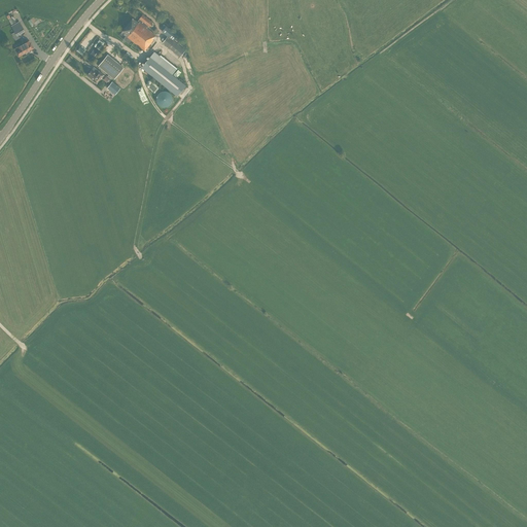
[(147,29),(148,27),(149,27),(152,23),(143,14),(140,20),(137,23),(133,19),(123,32),(126,34),(125,35),(145,51),(153,40),(152,39),(155,36),(147,29)]
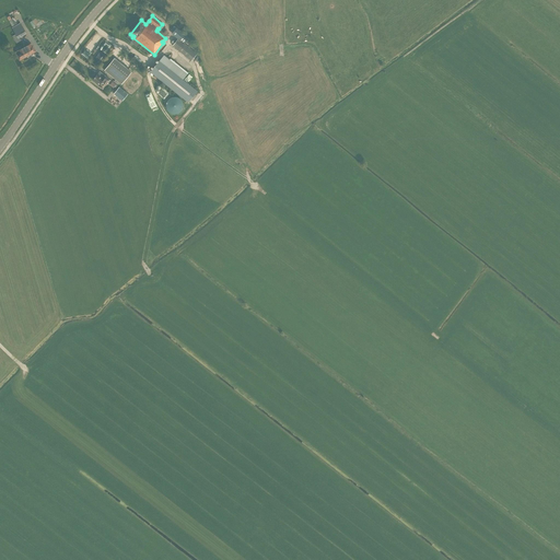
[(13,28),(19,38),(26,34),(21,24),(13,28)]
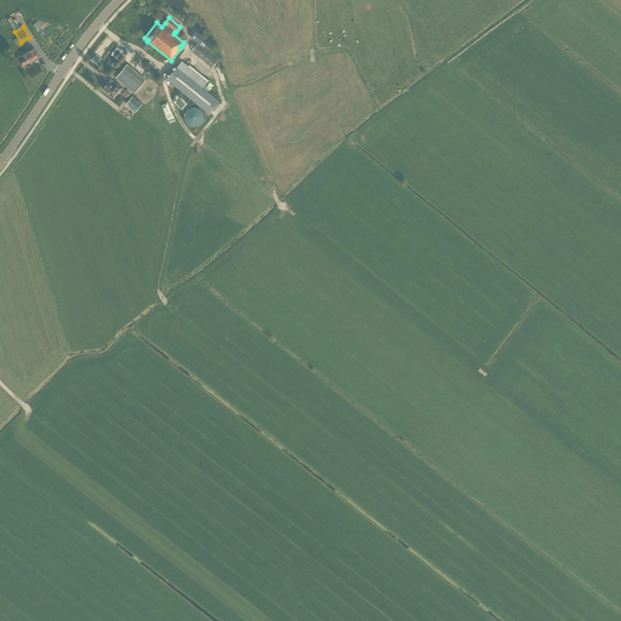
[(210,43),(197,32),(192,38),(205,49),(210,43)]
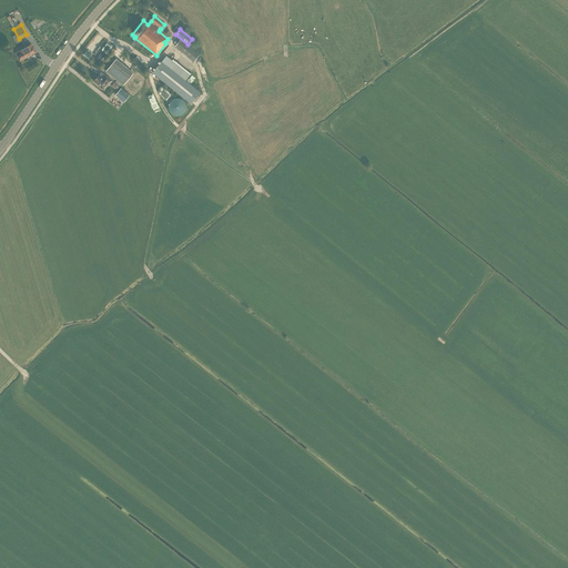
[(181,40),(175,47),(194,62),(200,56),(181,40)]
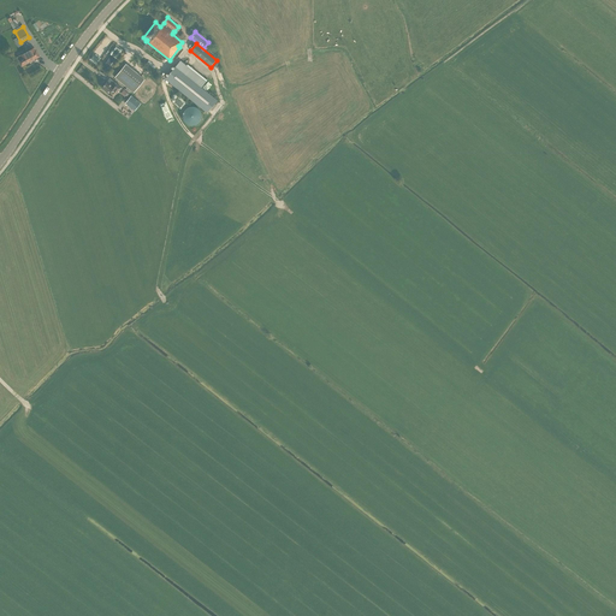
[(22,66),(40,57),(35,48),(21,55),(22,58),(18,60),(22,66)]
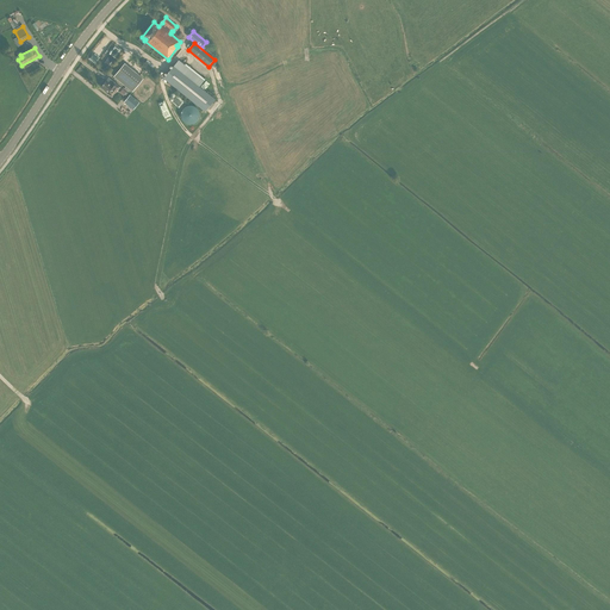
[(165,78),(206,111),(209,109),(211,110),(215,105),(212,103),(215,100),(200,87),(205,81),(179,61),(178,63),(165,78)]
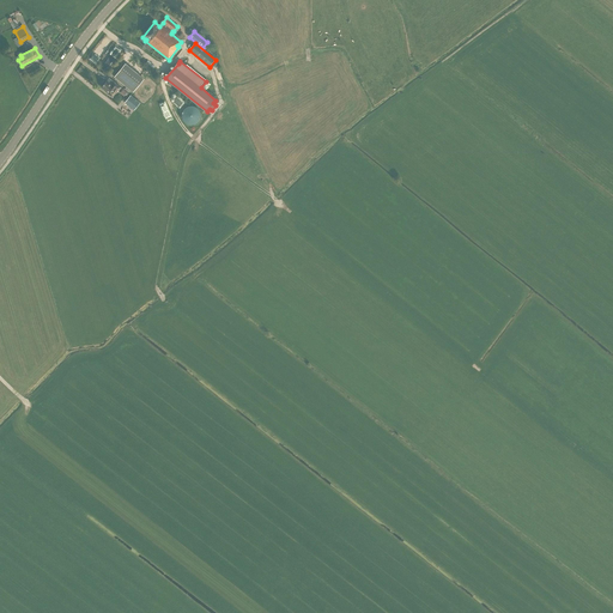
[(144,78),(126,64),(115,77),(133,92),(144,78)]
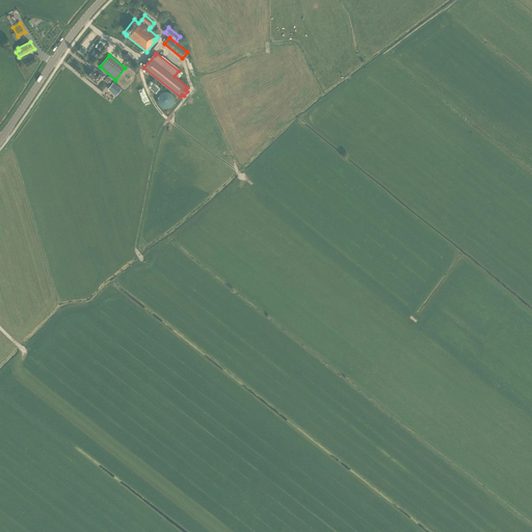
[(105,76),(100,72),(98,75),(92,71),(88,76),(95,81),(95,82),(98,84),(105,76)]
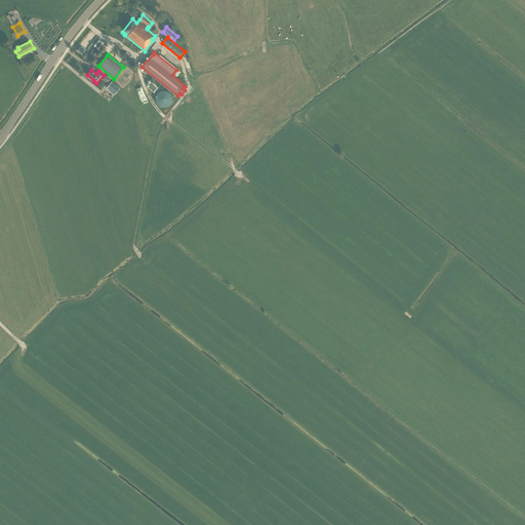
[(152,88),(155,85),(148,78),(145,81),(152,88)]
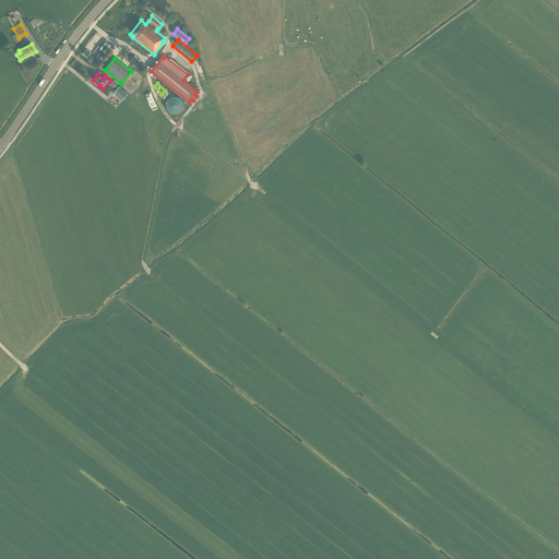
[(114,94),(122,100),(128,94),(119,87),(114,94)]
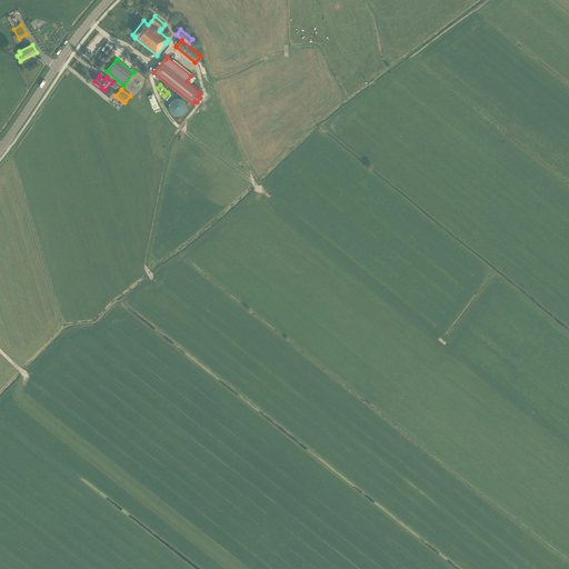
[(168,106),(168,107),(168,108),(168,109),(168,110),(169,110),(169,111),(170,112),(170,113),(171,113),(171,115),(172,115),(175,116),(176,116),(177,116),(178,116),(179,116),(180,115),(181,115),(182,115),(182,113),(183,113),(183,112),(185,111),(186,110),(186,109),(186,108),(186,107),(186,106),(186,105),(186,103),(185,103),(185,102),(183,101),(183,100),(182,100),(181,100),(181,99),(180,99),(179,98),(178,98),(177,98),(176,98),(175,98),(173,99),(172,99),(172,100),(171,100),(170,100),(170,101),(169,102),(169,103),(168,105),(168,106)]
